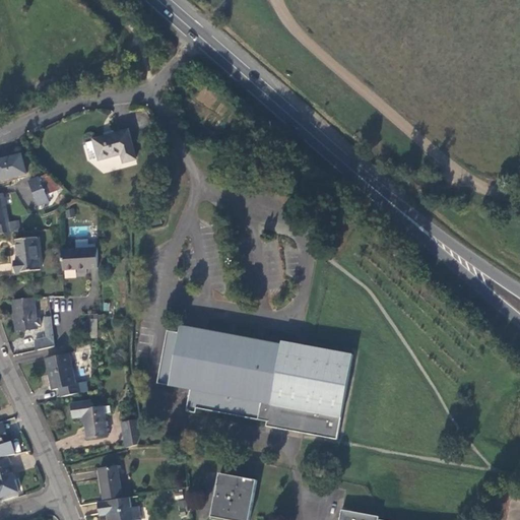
[(132,158),(125,130),(92,139),(92,140),(84,142),(88,158),(96,156),(98,158),(119,152),(121,160),(132,158)]
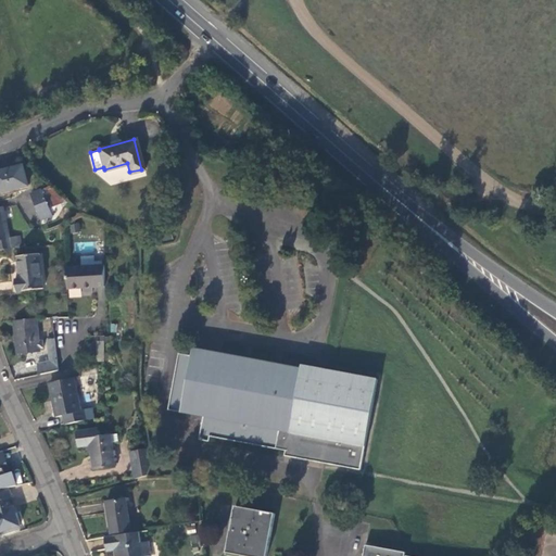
[(0,190),(25,184),(20,164),(0,168),(0,190)]
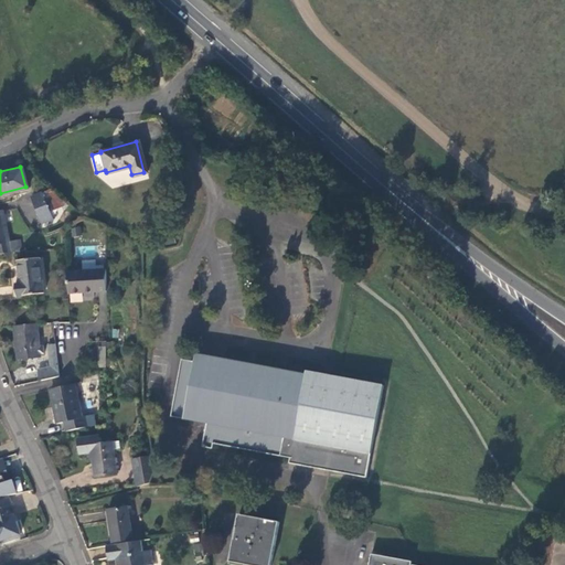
[(49,189),(41,192),(43,199),(48,198),(49,201),(48,201),(51,209),(64,204),(49,189)]
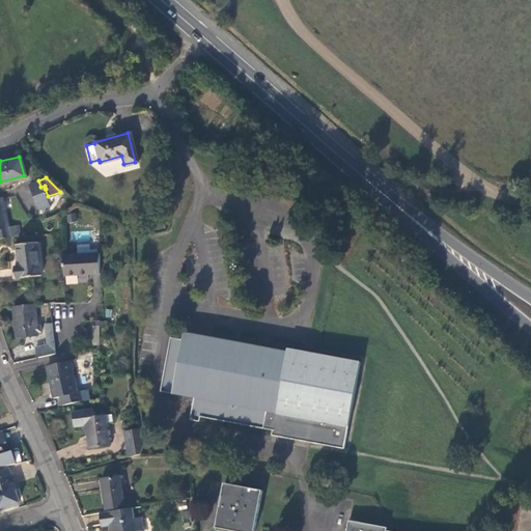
[(27,184),(36,210),(48,205),(45,197),(48,196),(45,189),(46,189),(45,186),(40,187),(38,180),(27,184)]
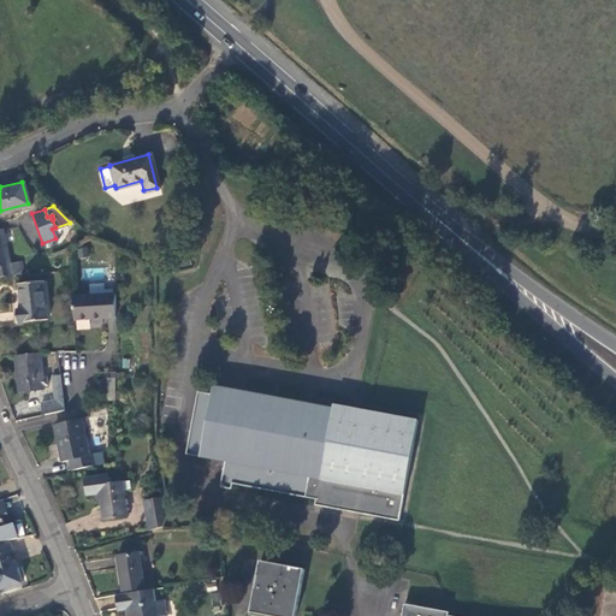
[(0,274),(21,272),(18,260),(6,262),(1,227),(0,227),(0,274)]
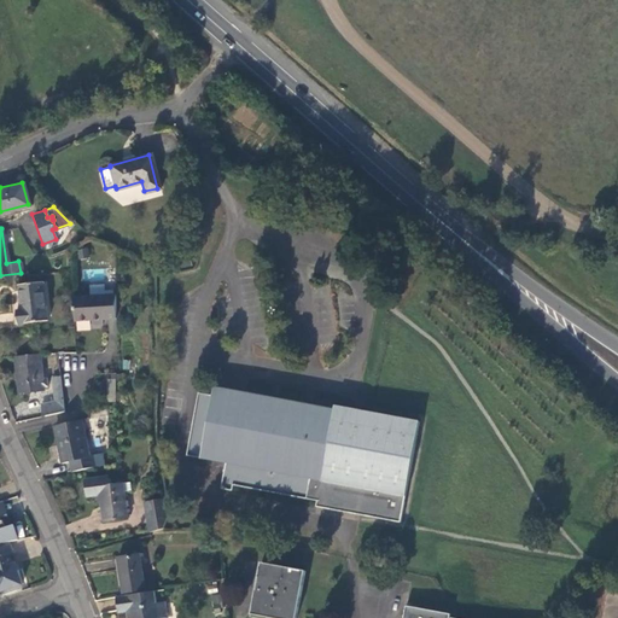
[(47,320),(42,280),(18,284),(22,309),(16,310),(17,324),(47,320)]
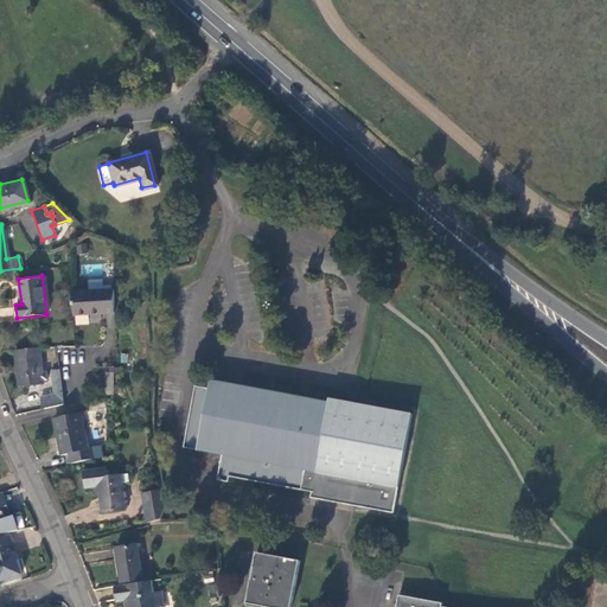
[(110,288),(69,288),(71,312),(88,312),(88,318),(97,318),(97,312),(101,308),(101,312),(110,312),(110,288)]
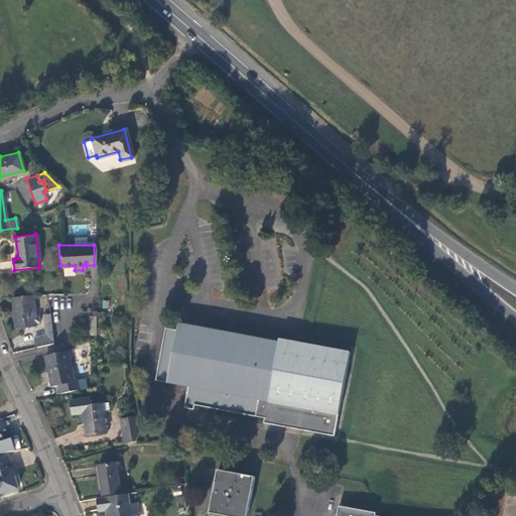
[(15,327),(32,325),(31,318),(29,296),(11,298),(15,327)]
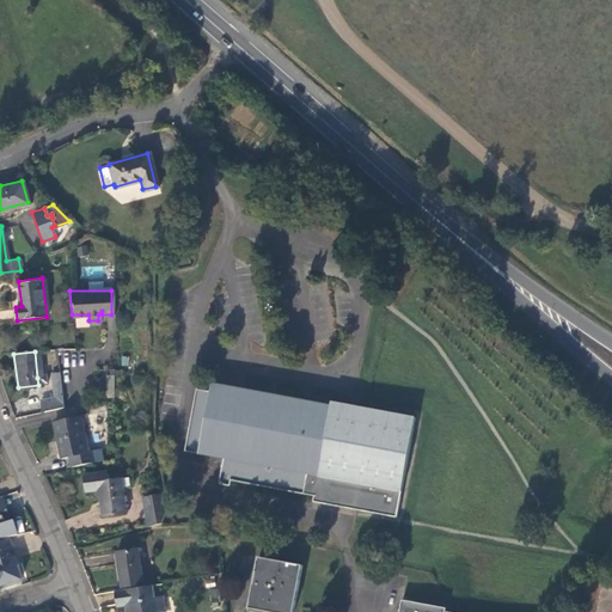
[(49,372),(51,386),(60,385),(57,371),(49,372)]
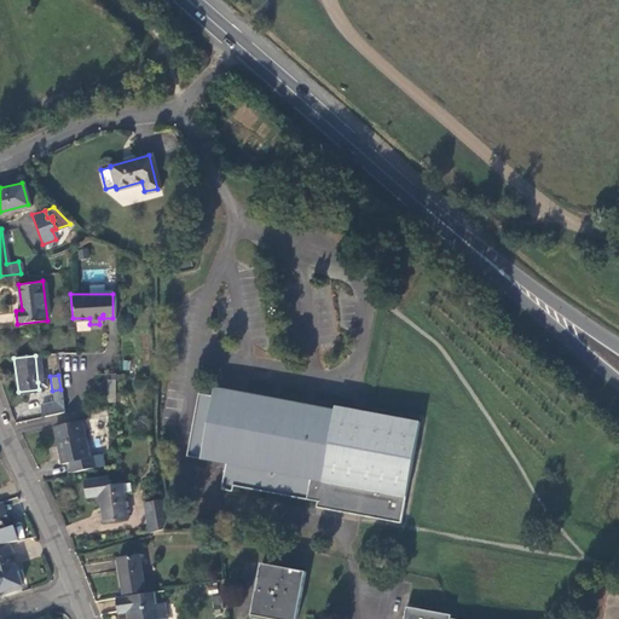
[(399,522),(420,422),(335,405),(334,410),(214,387),(213,395),(198,393),(186,456),(226,463),(221,489),(232,490),(233,485),(318,501),(359,509),(358,515),(399,522)]
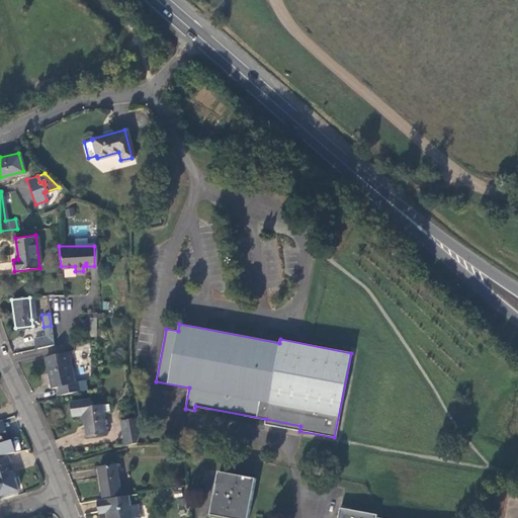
[(45,335),(34,336),(35,347),(53,343),(51,326),(44,327),(45,335)]
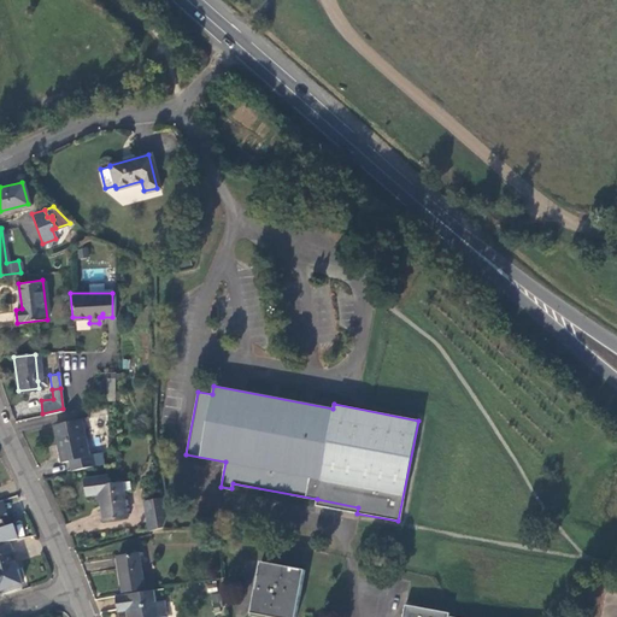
[(68,459),(70,470),(104,463),(101,452),(87,454),(78,418),(53,423),(60,460),(68,459)]
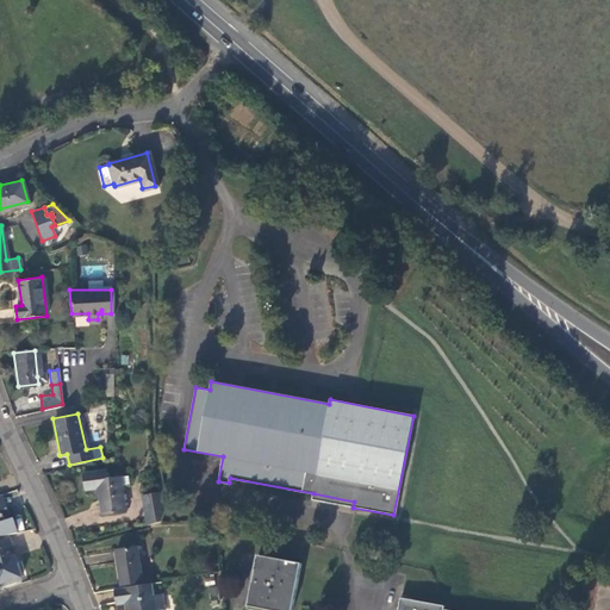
[(98,487),(97,479),(107,478),(106,471),(85,473),(87,489),(98,487)]
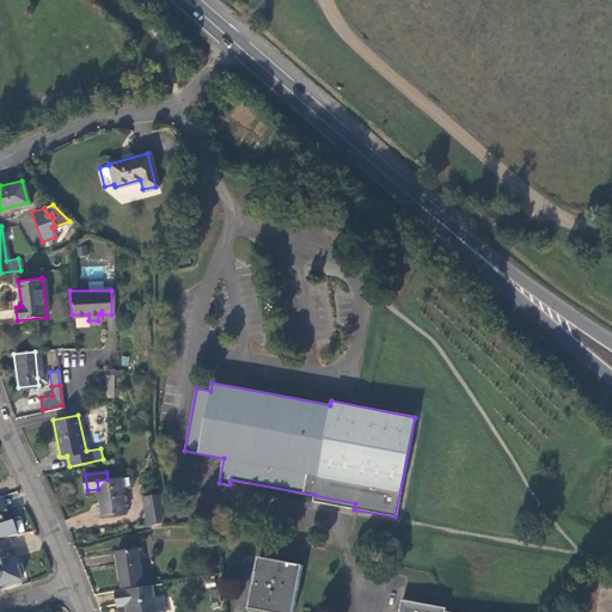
[(98,489),(102,515),(124,512),(122,485),(129,484),(128,477),(108,479),(97,481),(98,489)]
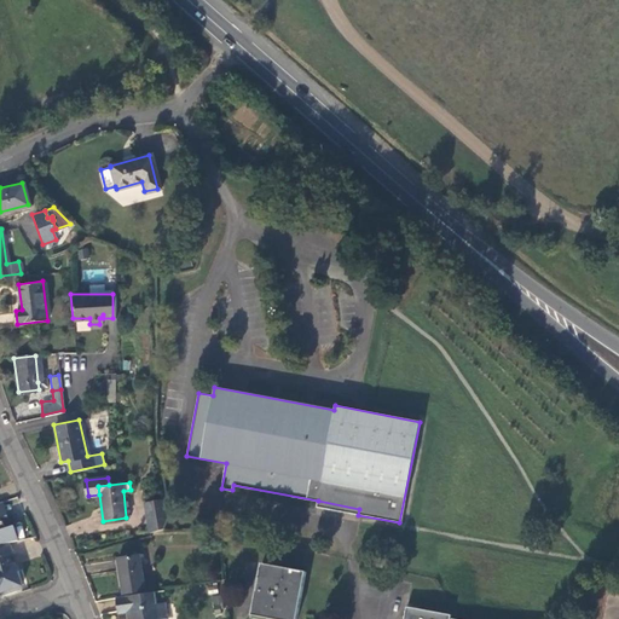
[(142,502),(144,512),(165,508),(163,498),(142,502)]
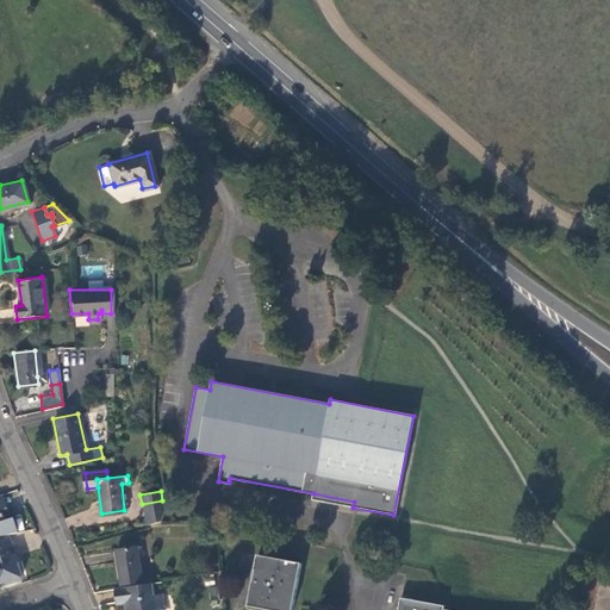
[(312,500),(353,508),(354,502),(323,496),(313,493),(312,500)]
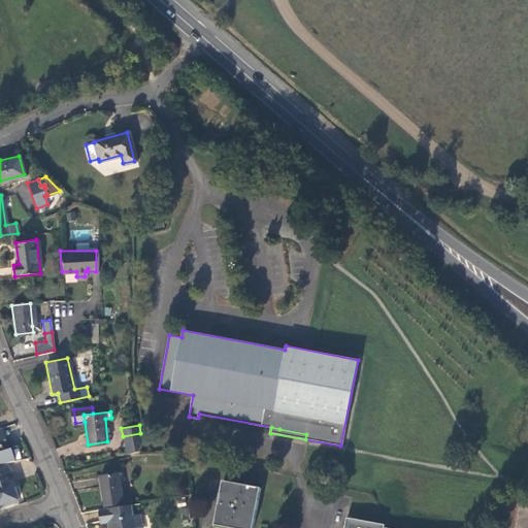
[(123,436),(126,454),(138,450),(140,446),(141,439),(140,433),(123,436)]
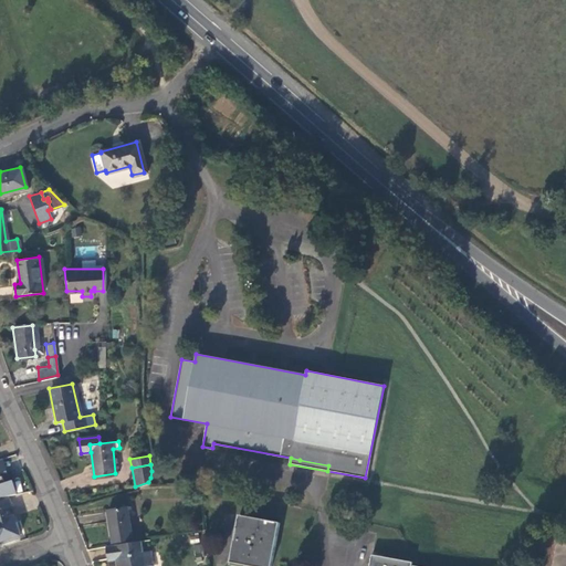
[(0,540),(19,534),(7,495),(0,496),(0,540)]
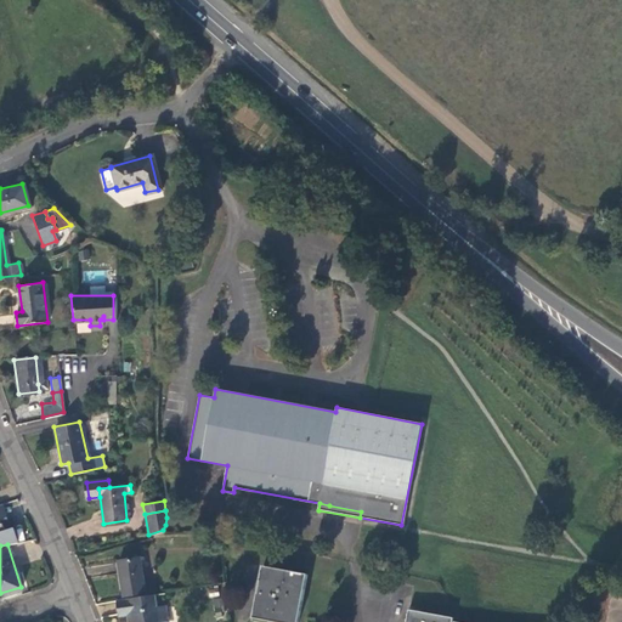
[(143,592),(139,557),(117,560),(123,594),(143,592)]
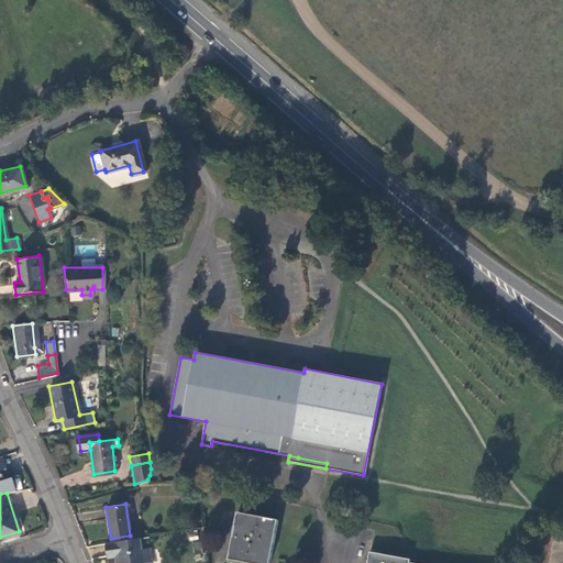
[(267,562),(276,520),(236,512),(228,559),(252,562),(267,562)]
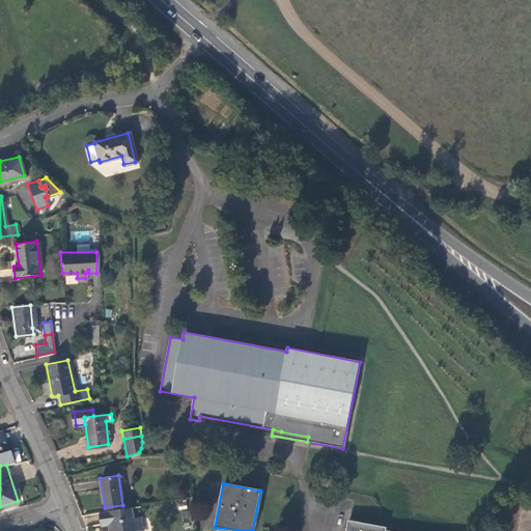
[(133,516),(131,506),(98,511),(100,525),(106,524),(107,530),(112,529),(112,530),(135,530),(135,529),(143,528),(141,514),(133,516)]
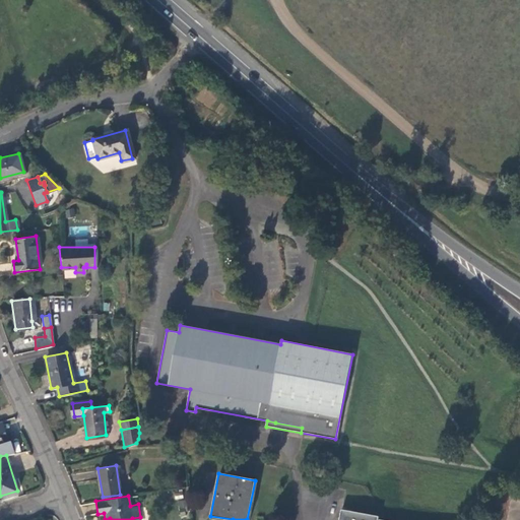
[(384,519),(377,519),(378,516),(340,509),(337,519),(384,519)]
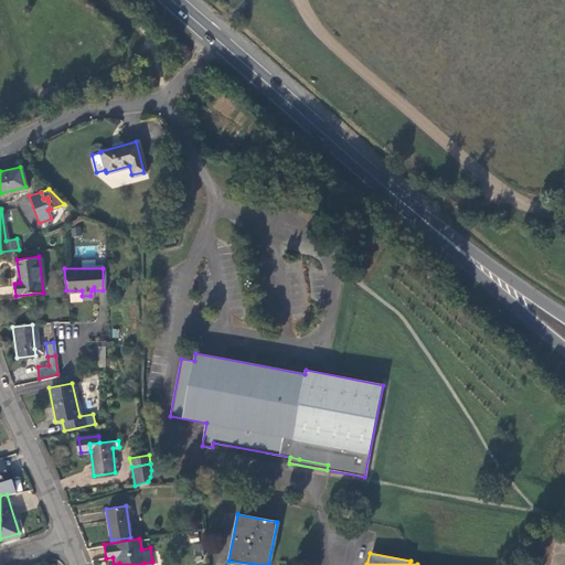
All buildings are outlined.
